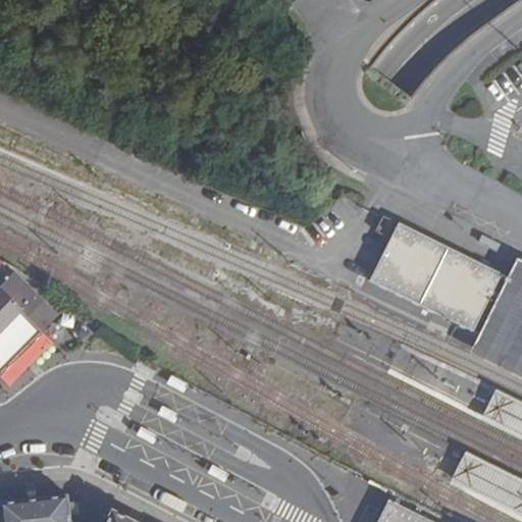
[(510,274),(401,221),(372,280),(480,333),(510,274)]
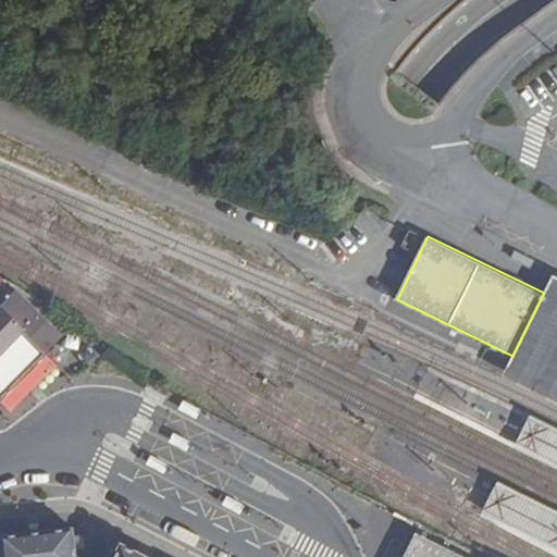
[(556,274),(554,273),(544,293),(512,356),(503,376),(556,403),(556,274)]
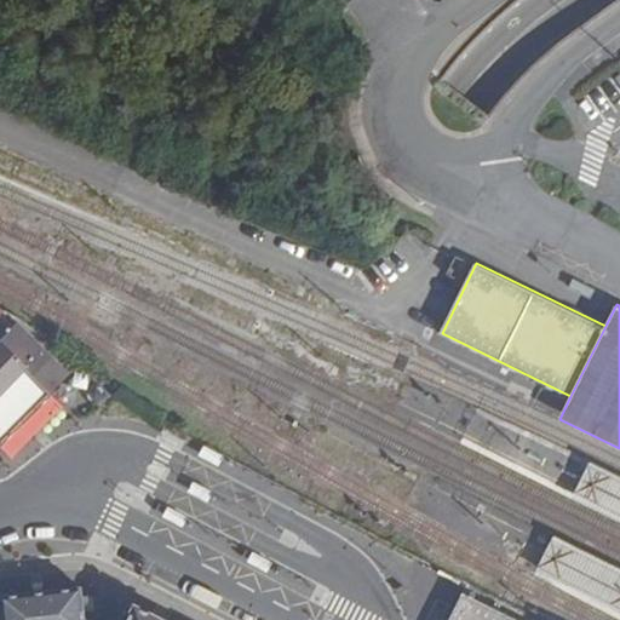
[(0,327),(0,343),(16,328),(7,320),(0,327)]
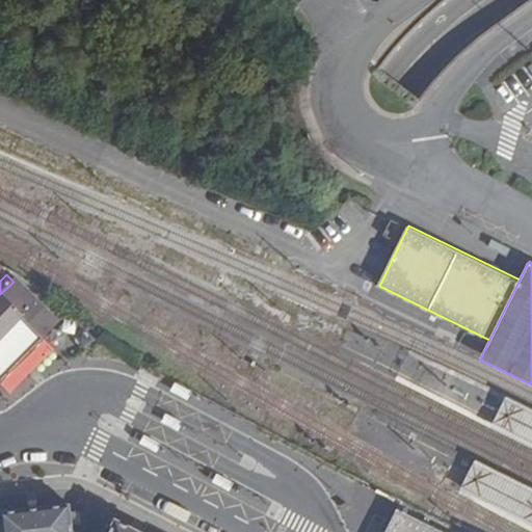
[(14,281),(14,282),(0,294),(0,381),(1,382),(10,393),(53,348),(43,339),(58,323),(44,308),(14,281)]
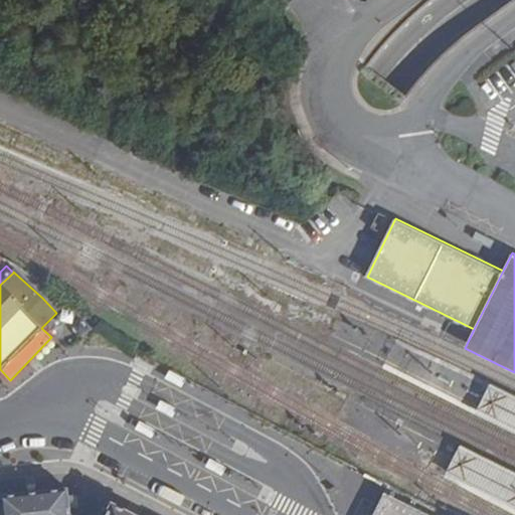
[(514,397),(488,384),(474,412),(514,433),(514,397)]
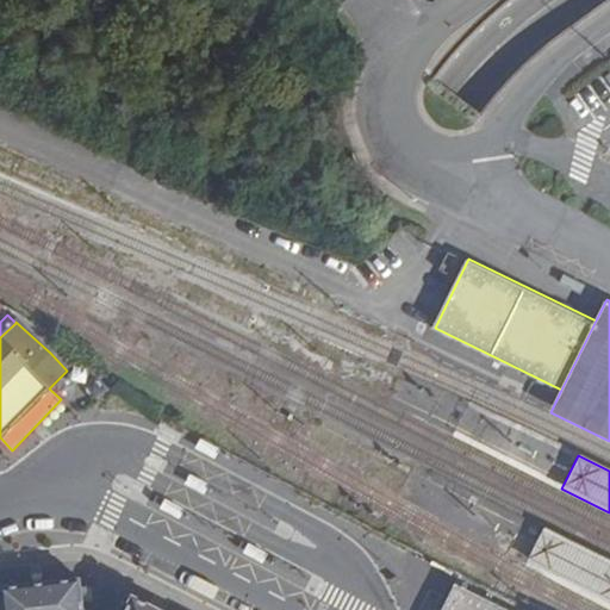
[(184,510),(163,499),(159,509),(178,520),(184,510)]
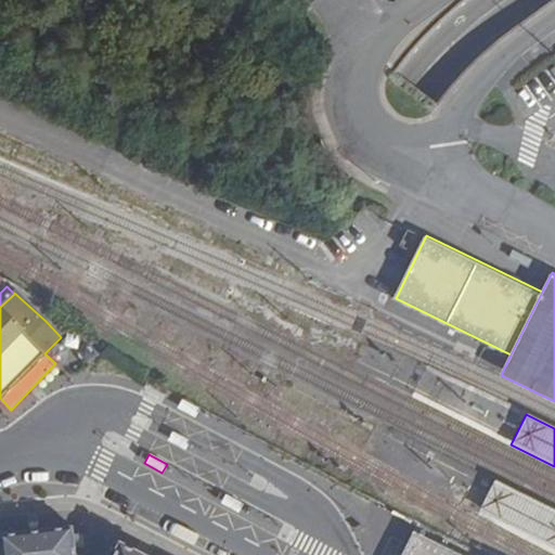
[(554,553),(554,511),(493,480),(477,514),(554,553)]
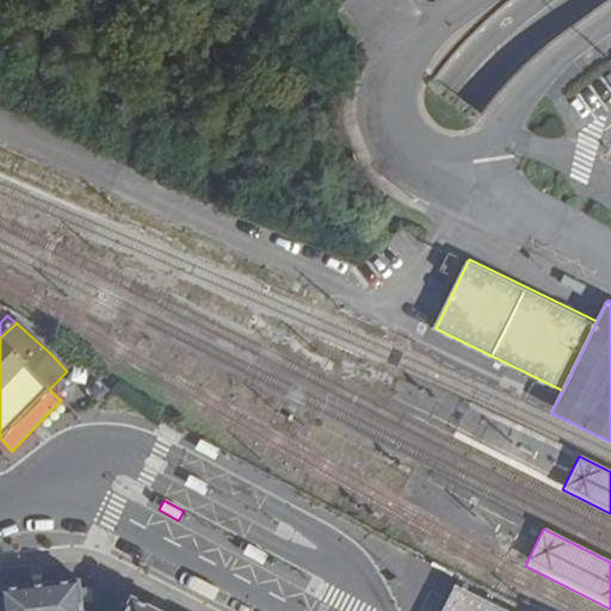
[(269,555),(248,544),(242,555),(263,566),(269,555)]
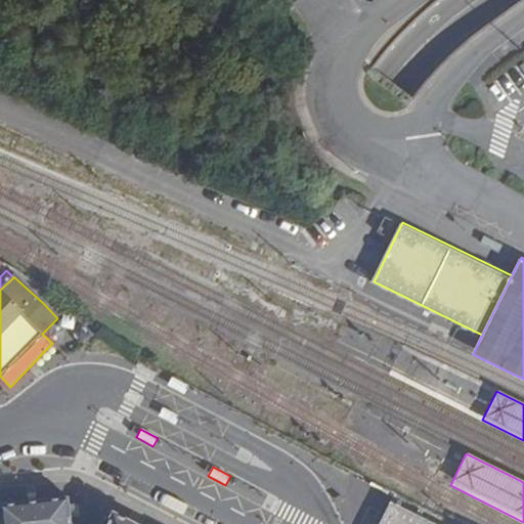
[(69,497),(0,505),(0,509),(1,523),(72,523),(72,520),(71,508),(69,497)]
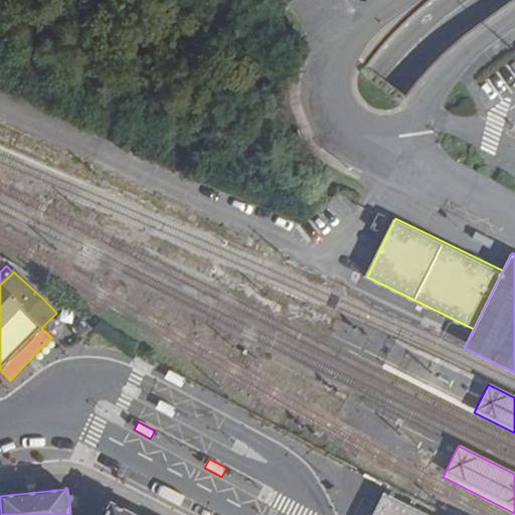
[(433,514),(384,491),(372,514),(433,514)]
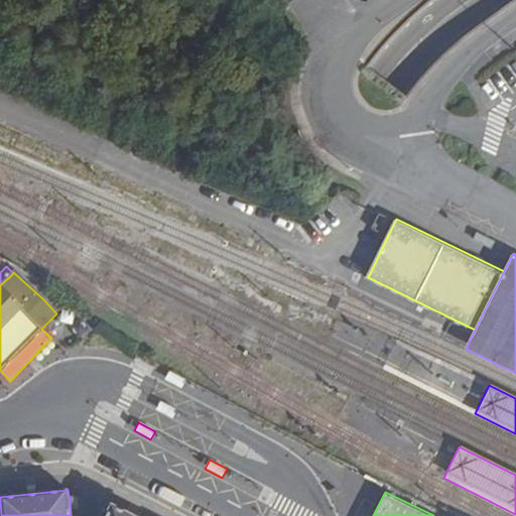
[(131,515),(112,506),(106,515),(131,515)]
